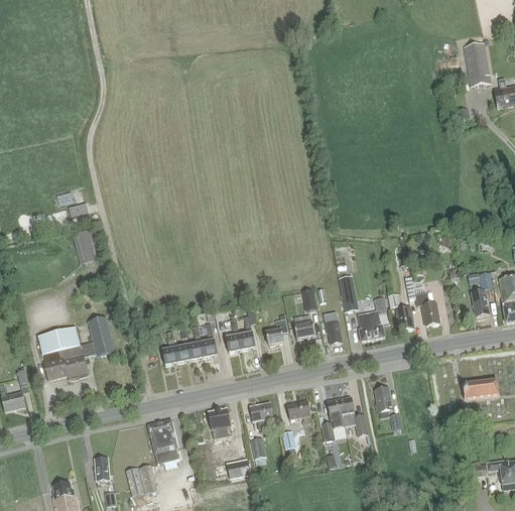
[(490,81),(483,41),(463,44),(469,85),(490,81)]
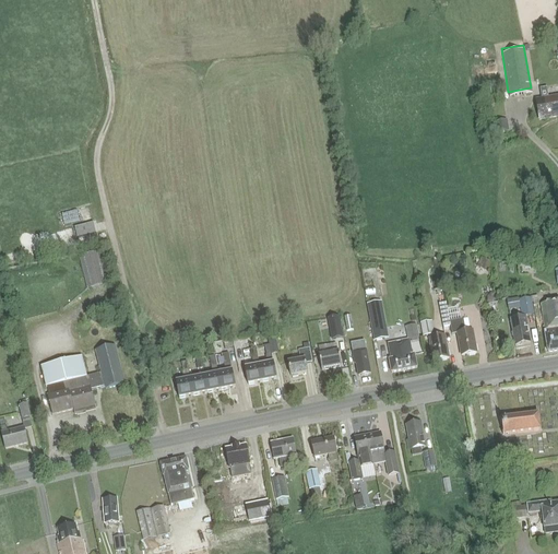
[(537,116),(557,112),(557,92),(547,94),(545,83),(538,84),(541,95),(534,96),(537,116)]
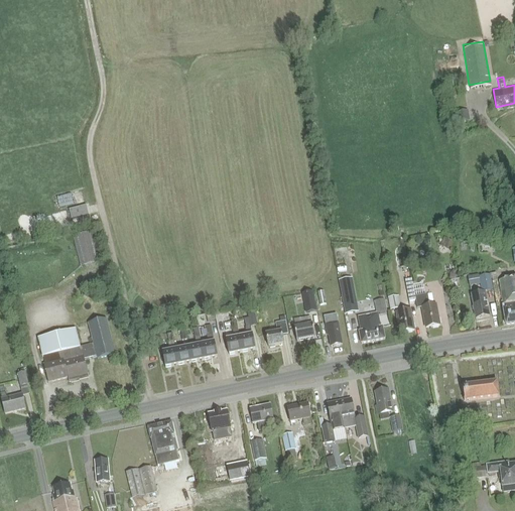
[(470,106),(459,107),(459,116),(471,116),(470,106)]
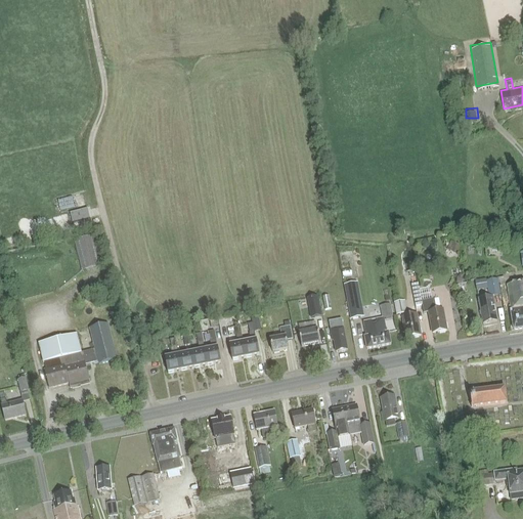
[(68,191),(70,202),(82,200),(80,189),(68,191)]
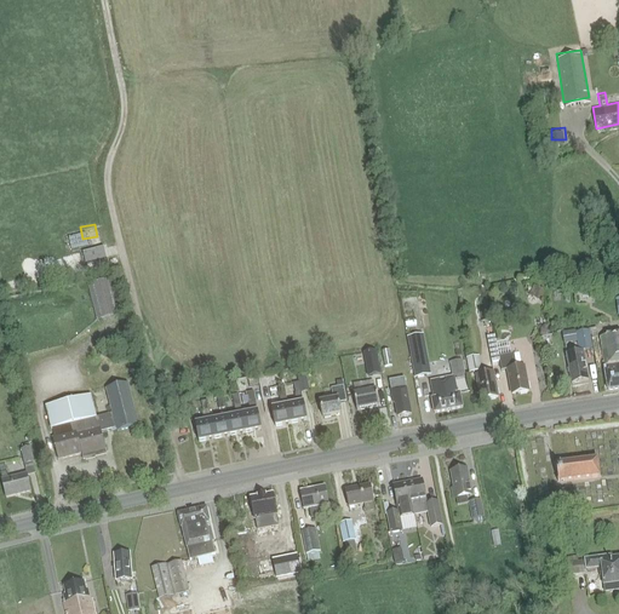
[(105,254),(102,242),(82,248),(85,259),(105,254)]
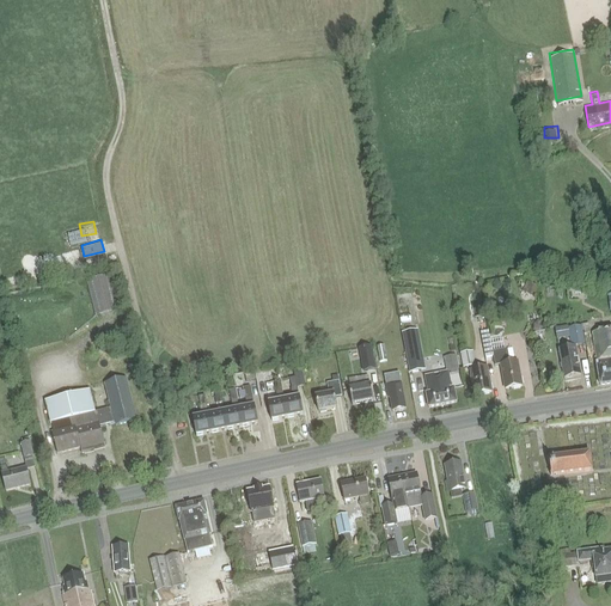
[(116,306),(108,271),(86,276),(95,311),(116,306)]
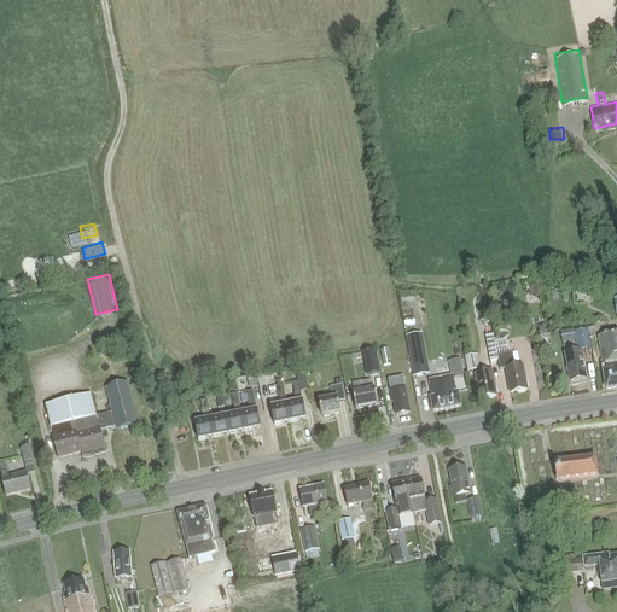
[(540,284),(531,280),(527,290),(535,295),(540,284)]
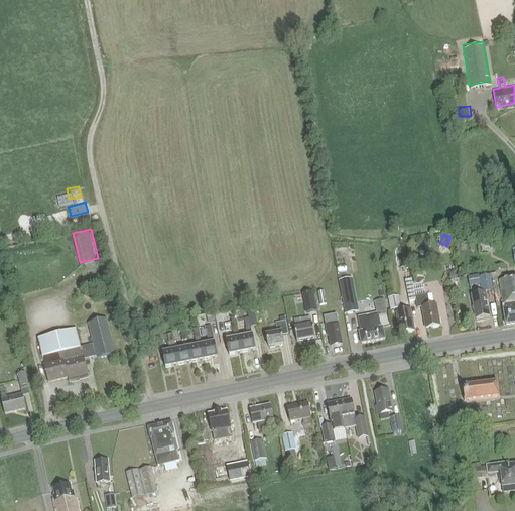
[(492,285),(489,270),(478,272),(480,287),(492,285)]
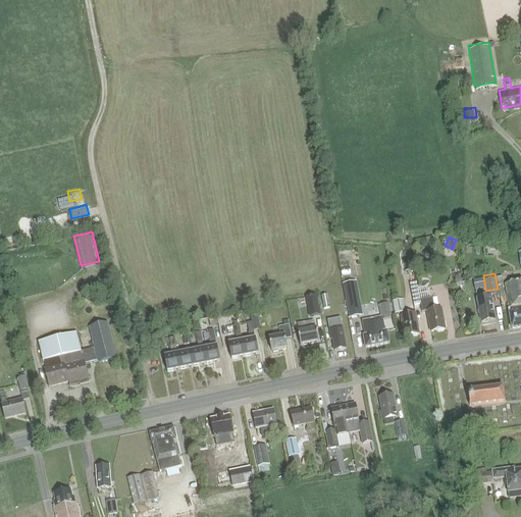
[(507,304),(511,324),(520,322),(520,276),(504,279),(508,304),(507,304)]
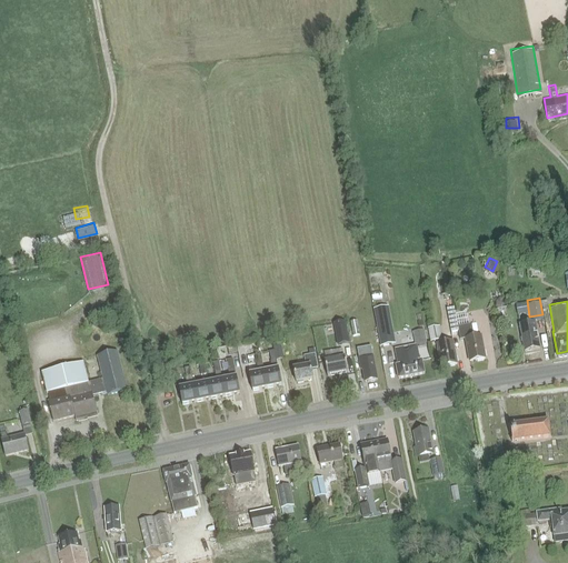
[(372,305),(379,342),(390,340),(384,303),(372,305)]
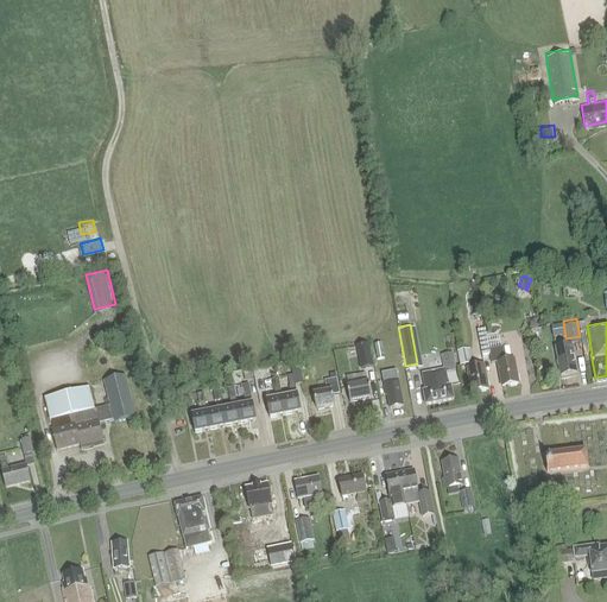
[(487,344),(486,334),(484,325),(476,327),(481,350),(488,349),(491,359),(495,357),(500,381),(517,378),(512,354),(504,355),(501,342),(487,344)]
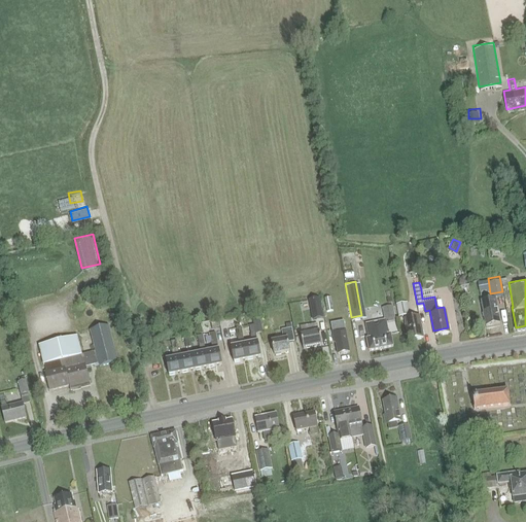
[(311,297),(314,309),(323,307),(321,294),(311,297)]
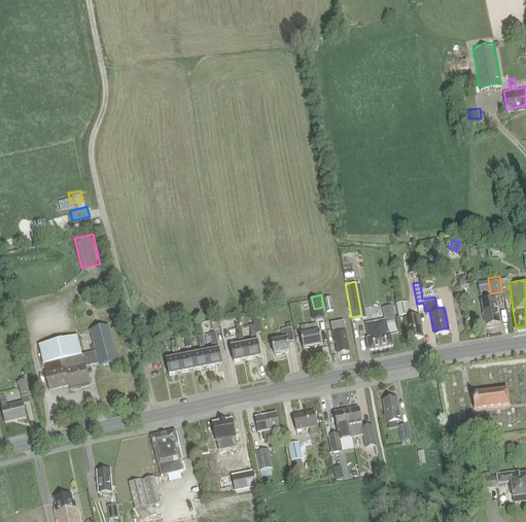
[(481,298),(482,303),(481,303),(485,321),(498,319),(495,300),(494,300),(494,297),(490,296),(481,298)]
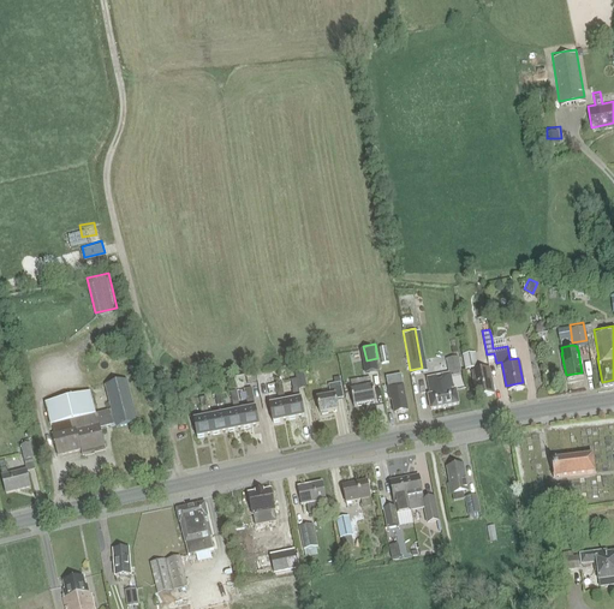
[(477,363),(474,348),(462,351),(464,365),(477,363)]
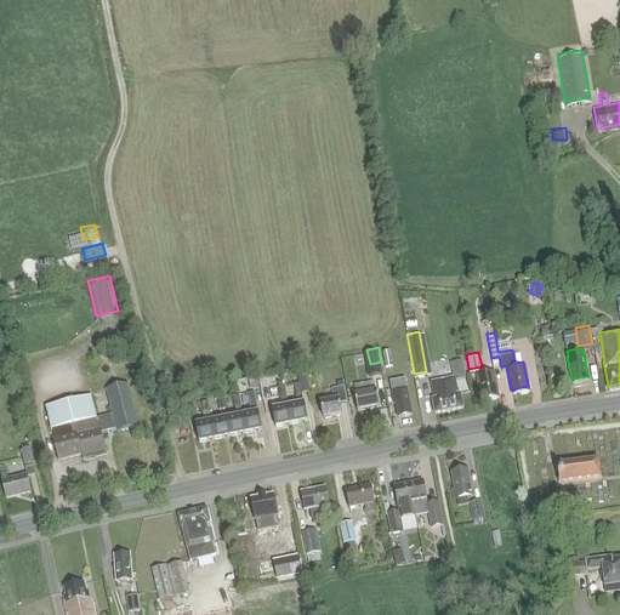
[(464,370),(461,356),(449,358),(451,373),(464,370)]
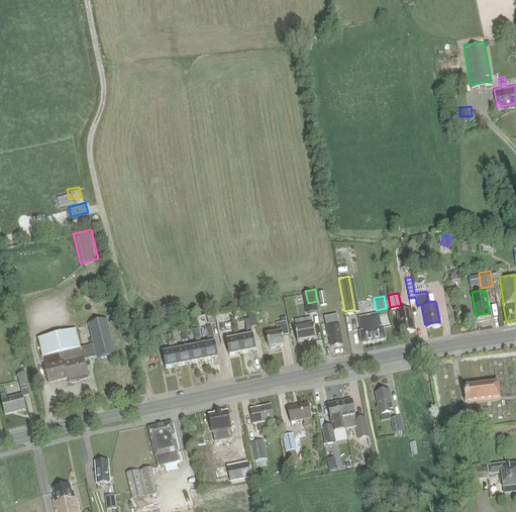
[(400,329),(414,326),(409,306),(396,309),(400,329)]
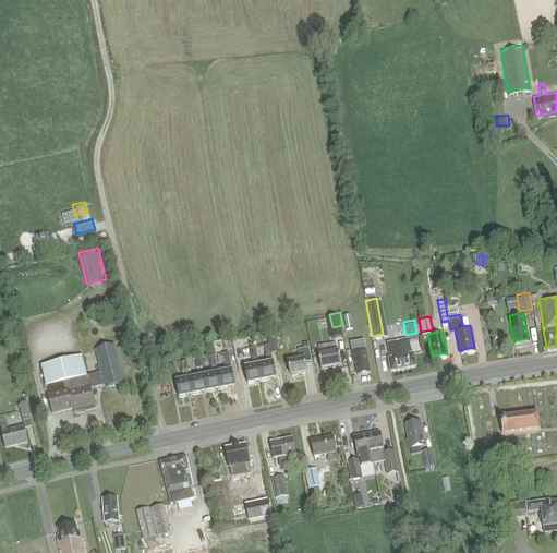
[(366,369),(368,369),(364,345),(365,345),(363,332),(356,334),(359,346),(351,347),(353,358),(354,359),(356,371),(361,370),(362,371),(365,370),(366,369)]
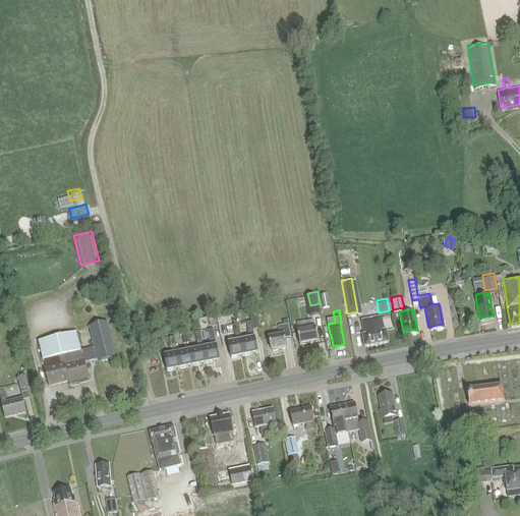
[(255,310),(249,311),(250,317),(252,326),(258,325),(255,310)]
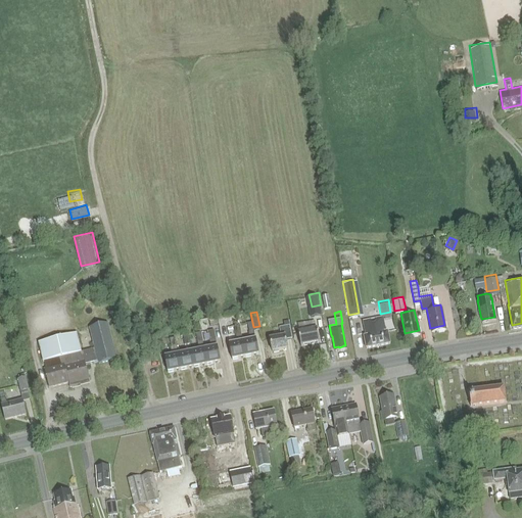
[(365,344),(388,339),(386,327),(384,328),(381,314),(362,318),(365,332),(363,332),(365,344)]
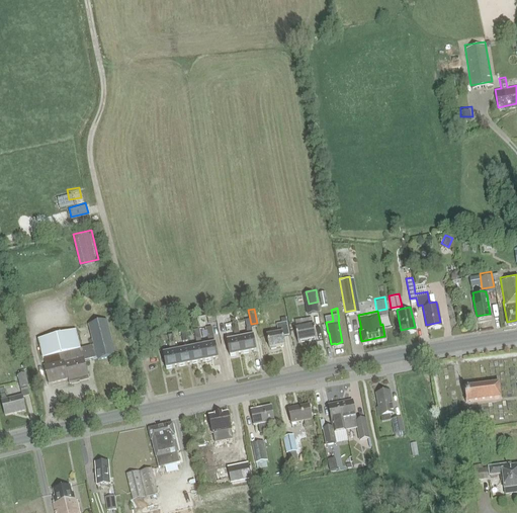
[(242,349),(255,347),(251,324),(249,315),(244,316),(246,325),(245,325),(247,333),(239,334),(242,349)]
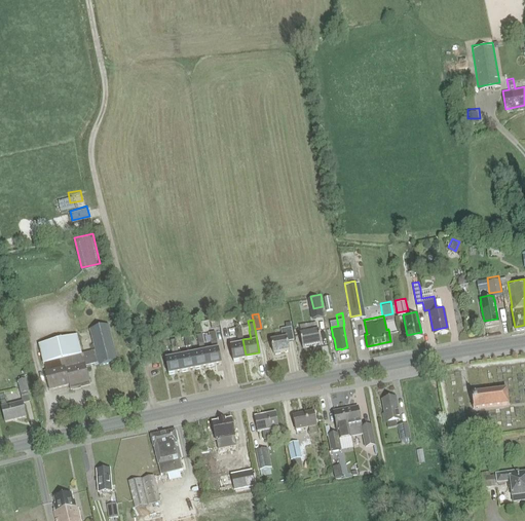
[(301,344),(321,340),(317,327),(316,328),(315,320),(304,322),(305,329),(299,331),(301,344)]
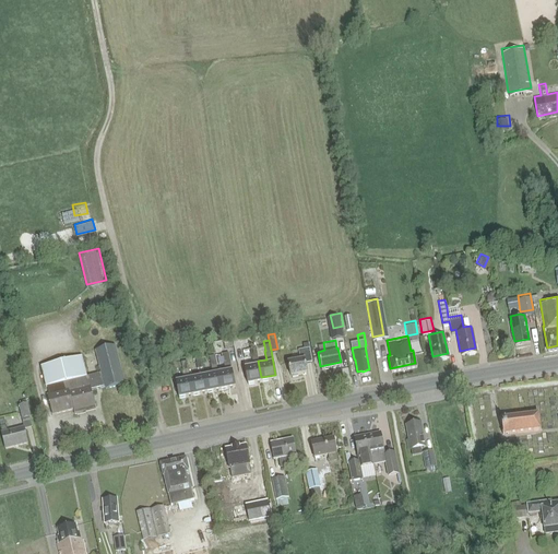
[(104,385),(123,379),(114,341),(94,346),(99,368),(85,372),(81,352),(39,362),(45,382),(46,382),(48,390),(46,391),(50,410),(72,405),(72,408),(94,402),(90,386),(103,381),(104,385)]
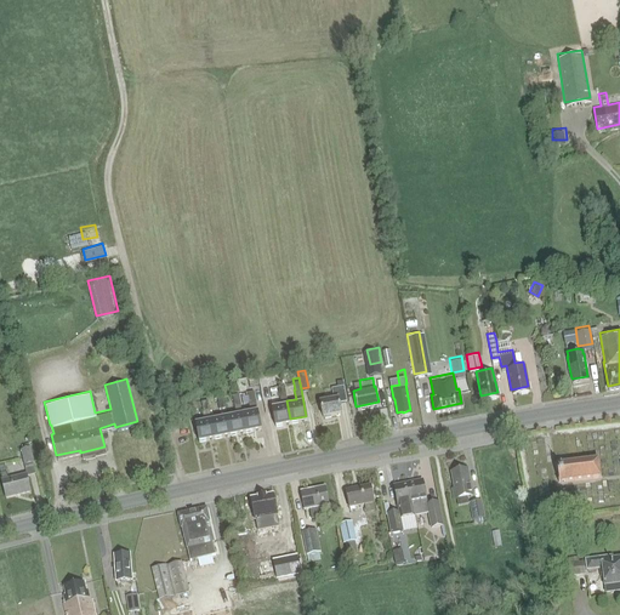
[(274,422),(290,419),(286,400),(283,381),(277,382),(282,402),(271,404),(274,422)]
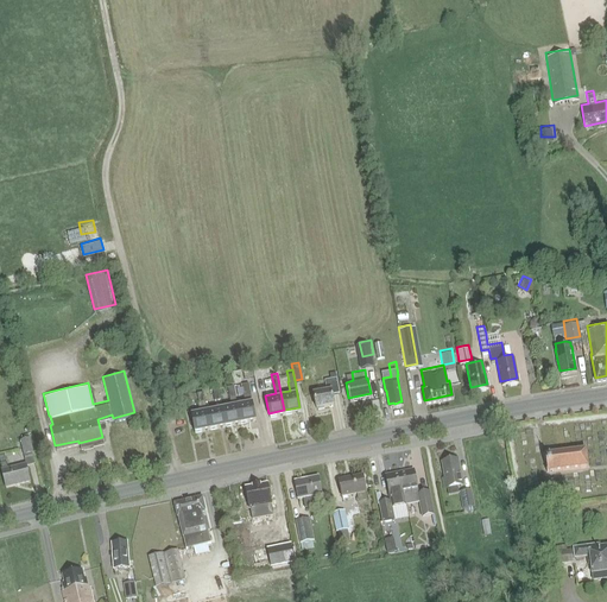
[(333,400),(330,390),(339,388),(335,374),(323,376),(326,387),(313,390),(315,404),(316,404),(317,405),(323,404),(323,403),(333,400)]
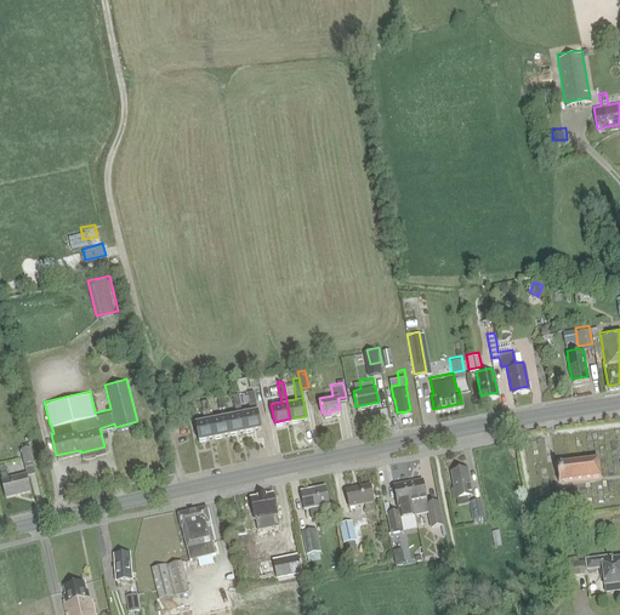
[(250,409),(240,410),(244,428),(260,425),(256,408),(255,398),(252,387),(246,388),(249,398),(248,399),(250,409)]
